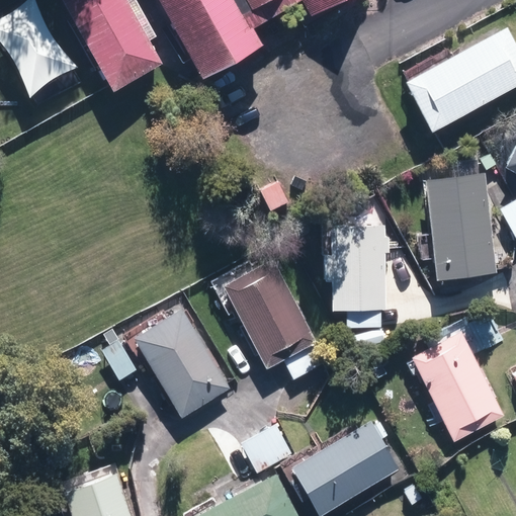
[(66,0),(109,90),(157,68),(123,0),(66,0)]
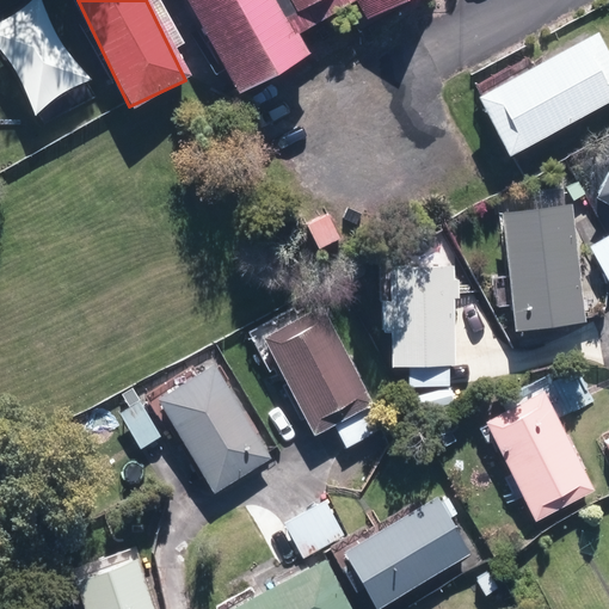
[(189,0),(223,67),(285,35),(272,8),(288,0),(362,0),(365,5),(375,0),(189,0)]
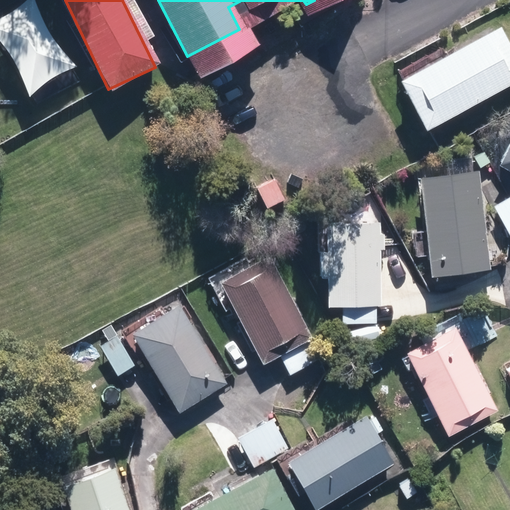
[(488,15),(385,69),(408,112),(509,60),(509,55),(488,15)]
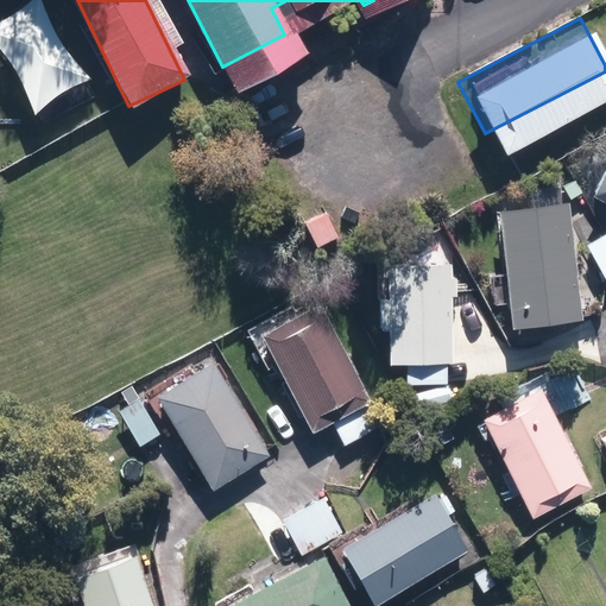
[(605,165),(589,197),(605,206),(605,165)]
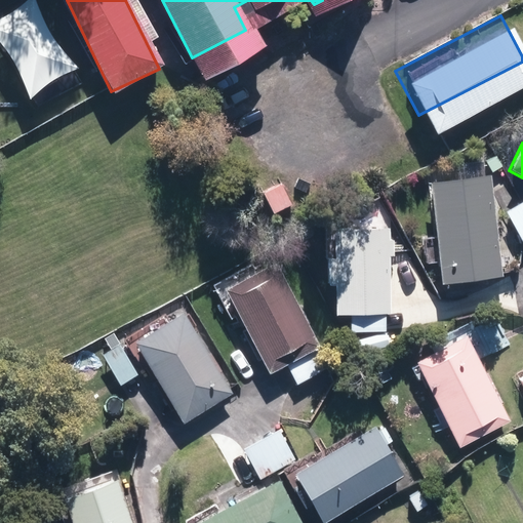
[(424,239),(427,266),(435,266),(437,286),(503,281),(503,276),(513,275),(509,228),(498,229),(494,176),(483,177),(482,162),(456,164),(457,179),(428,182),(433,238),(424,239)]
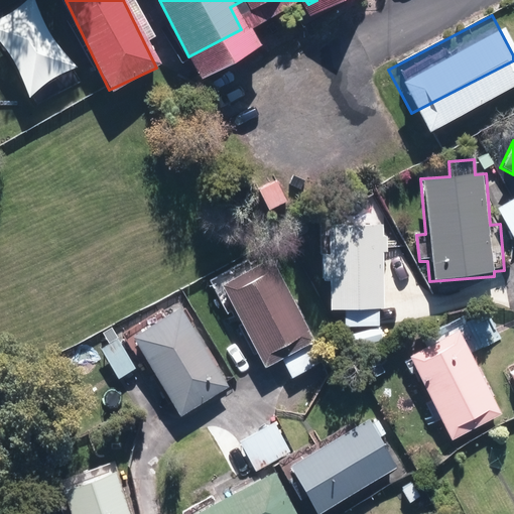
[(278,177),(257,186),(268,211),(288,201),(278,177)]
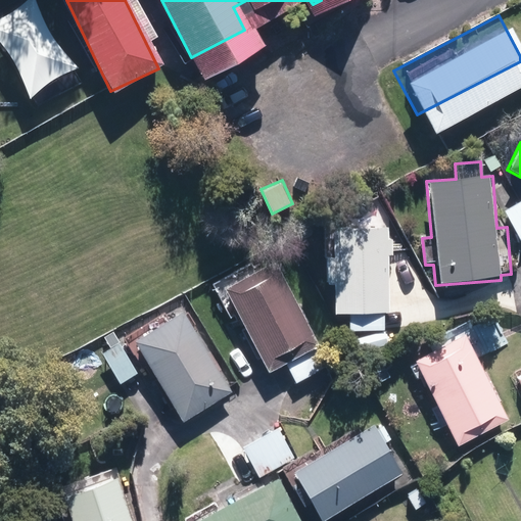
[(520,200),(500,211),(504,219),(506,218),(520,244),(520,200)]
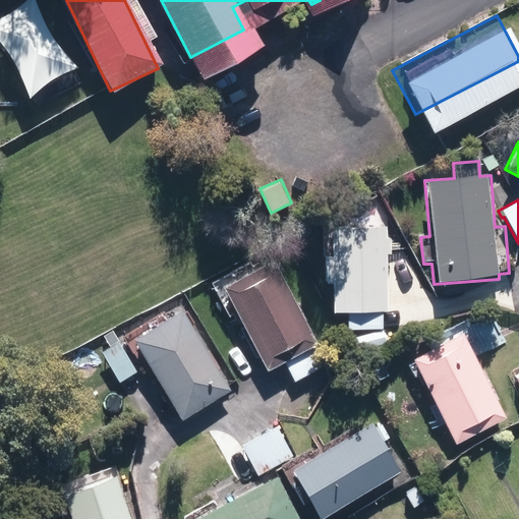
[(332,284),(332,312),(346,312),(346,326),(383,326),(383,312),(389,312),(389,257),(397,257),(397,239),(389,239),(389,230),(363,230),(363,210),(326,210),(326,284),(332,284)]
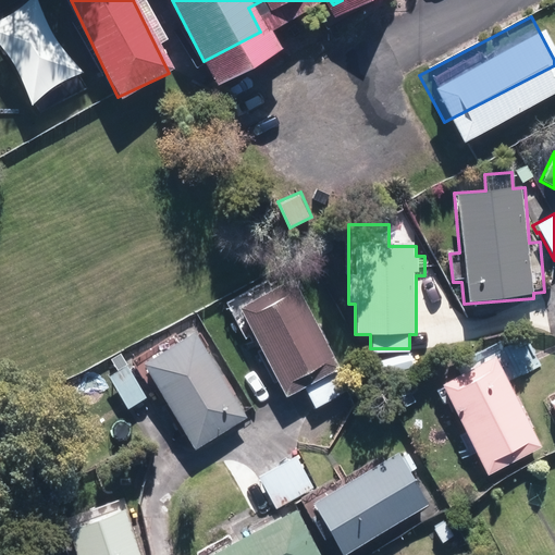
[(342,366),(294,279),(239,307),(287,395),(342,366)]
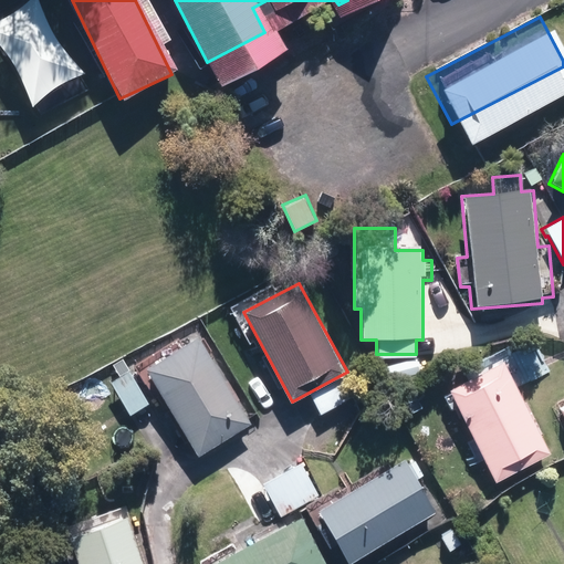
[(250,424),(199,336),(145,366),(197,455),(250,424)]
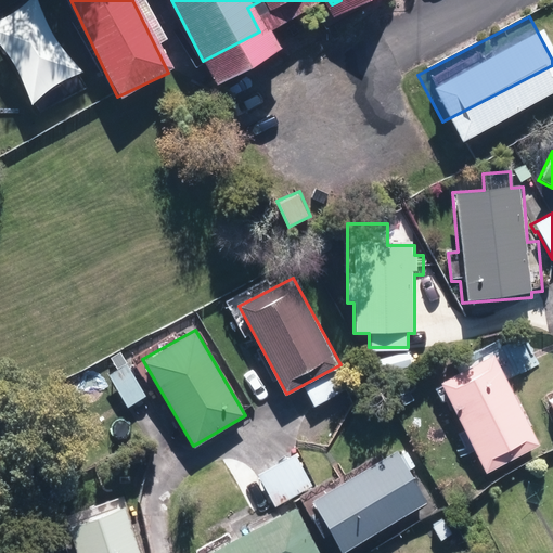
[(542,445),(493,354),(440,382),(489,473),(542,445)]
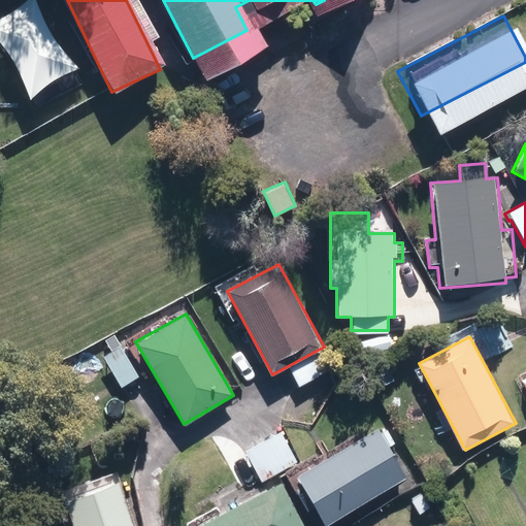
[(409,478),(379,425),(296,474),(326,525),(329,525),(409,478)]
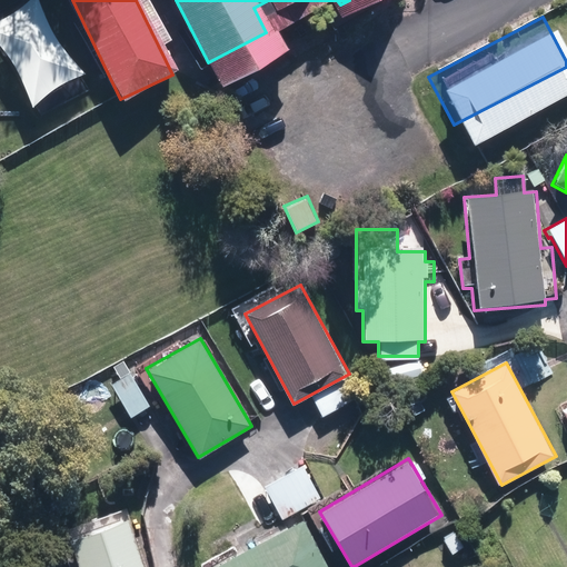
[(321,497),(301,464),(264,486),(284,519),(321,497)]
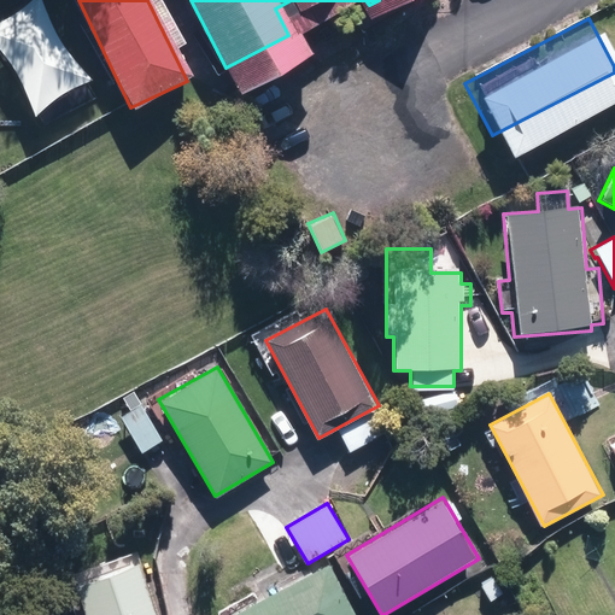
[(154,614),(136,563),(72,587),(82,614),(154,614)]
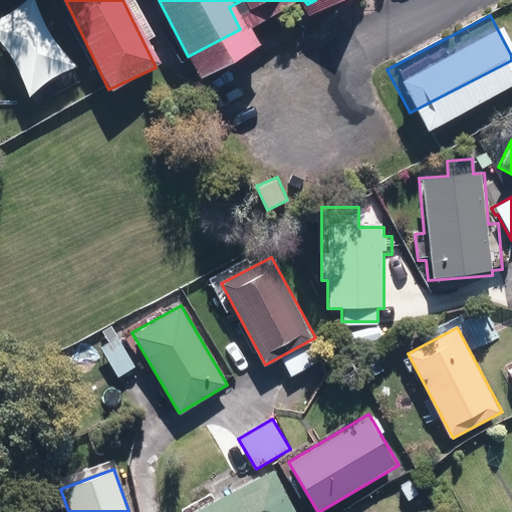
[(294,511),(273,470),(192,511),(294,511)]
